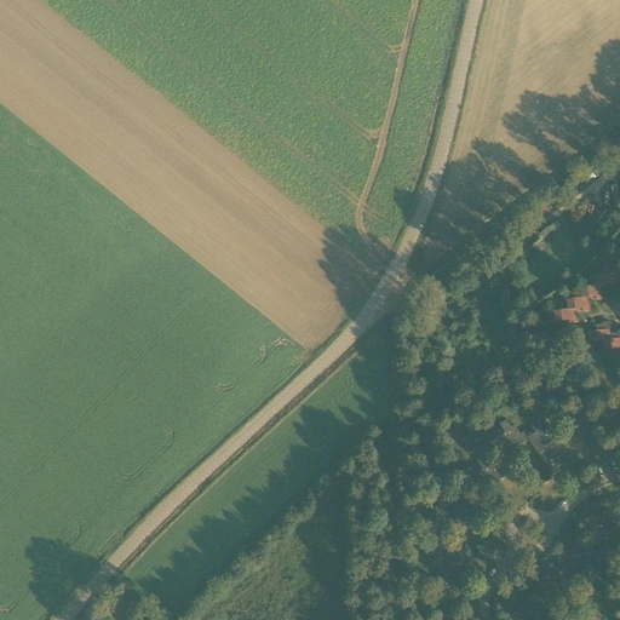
[(540,239),(532,246),(540,256),(549,247),(540,239)]
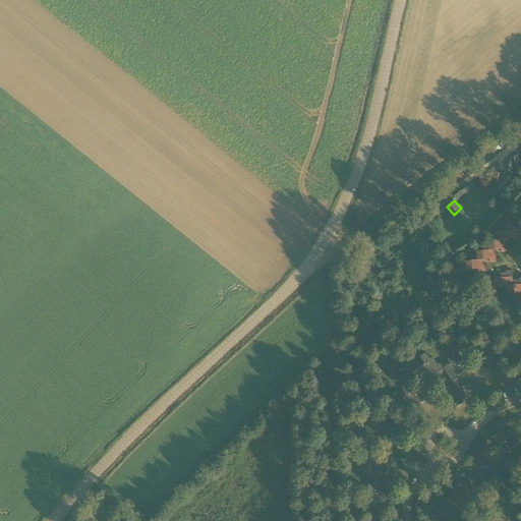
[(500,232),(501,241),(507,240),(519,239),(517,224),(511,224),(511,226),(505,227),(505,231),(500,232)]
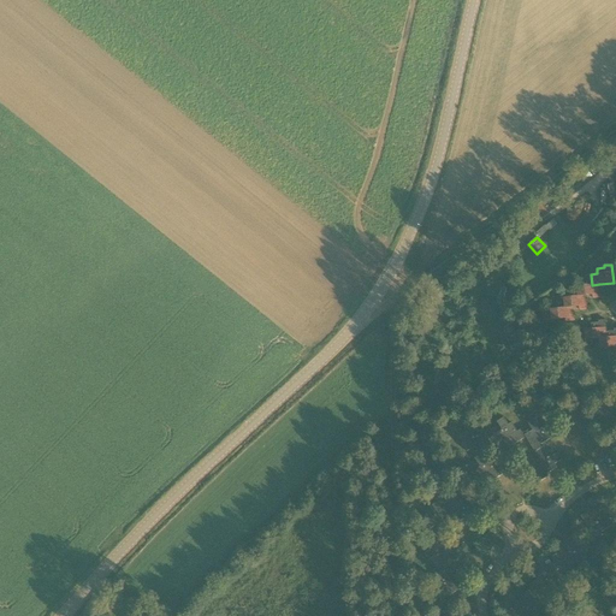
[(578,296),(586,296),(593,295),(593,298),(600,297),(599,284),(592,285),(576,286),(578,296)]
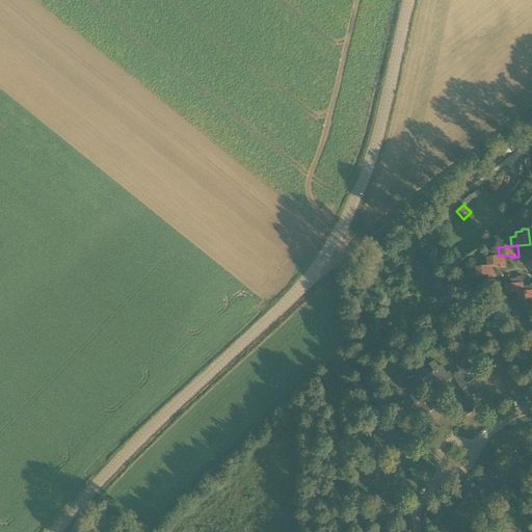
[(499,256),(486,257),(487,266),(494,265),(500,265),(501,268),(507,267),(506,256),(499,256)]
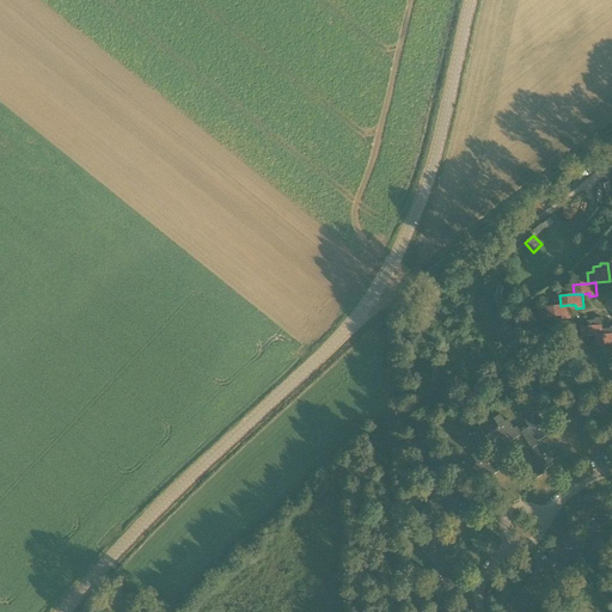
[(546,307),(548,318),(562,316),(563,320),(570,319),(568,305),(561,306),(546,307)]
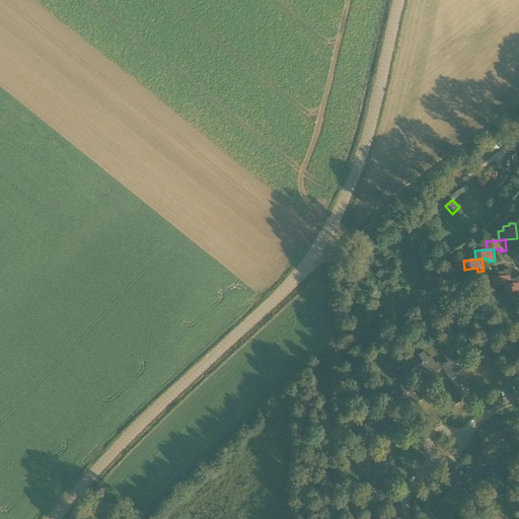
[(493,278),(493,286),(505,285),(511,285),(511,280),(510,270),(504,271),(504,272),(498,273),(498,277),(493,278)]
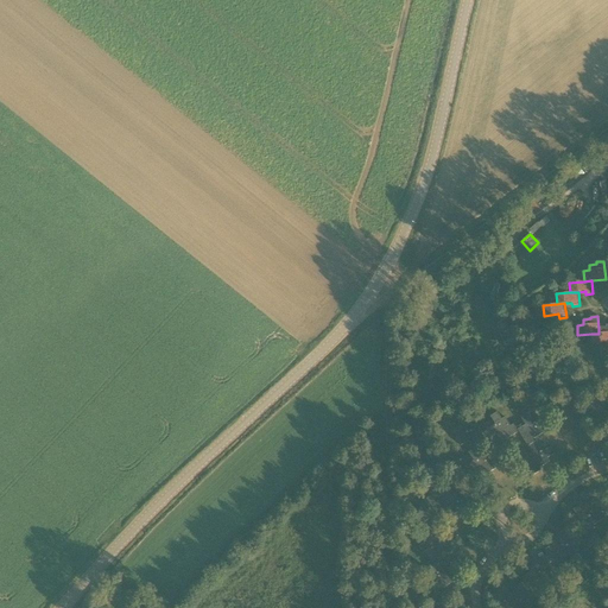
[(606,327),(599,328),(599,334),(591,334),(593,343),(607,343),(607,342),(607,324),(606,325),(606,327)]
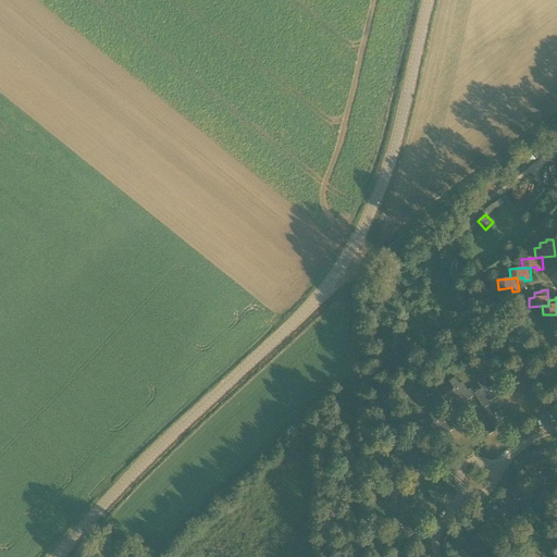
[(444,395),(448,403),(455,398),(458,404),(457,404),(459,408),(465,405),(463,403),(474,396),(472,392),(470,388),(468,391),(462,382),(459,384),(455,378),(449,382),(454,388),(444,395)]
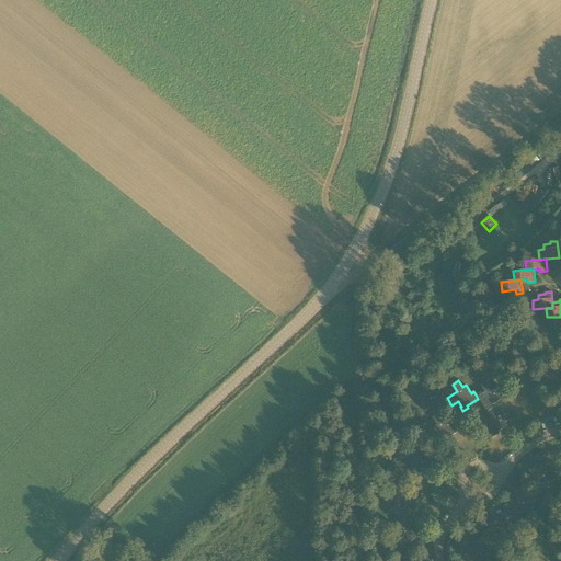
[(476,395),(478,399),(479,399),(487,412),(494,408),(492,405),(501,400),(499,397),(505,392),(502,387),(494,391),(493,390),(488,380),(480,386),(484,392),(482,393),(481,391),(476,395)]
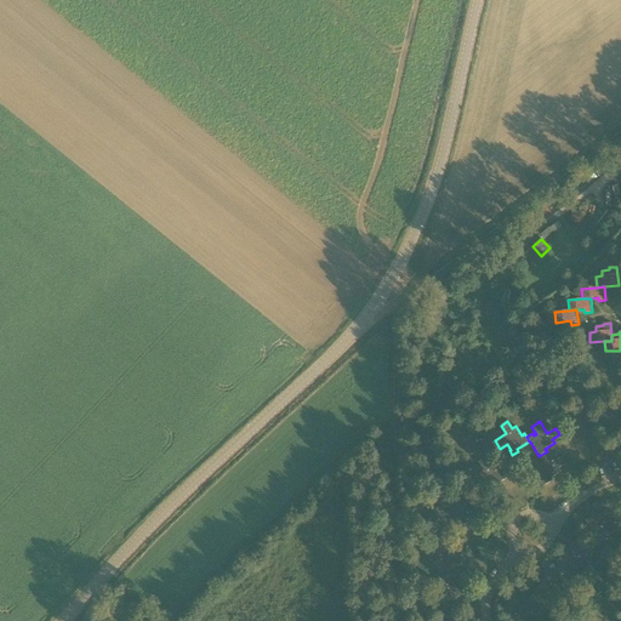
[(476,442),(466,448),(471,455),(478,451),(480,454),(478,455),(480,461),(485,459),(485,457),(500,449),(495,440),(493,442),(486,433),(483,436),(479,428),(472,432),(477,440),(476,442)]
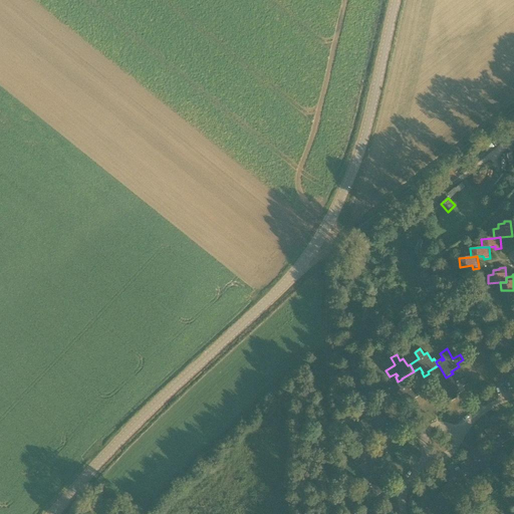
[(469,383),(465,377),(458,382),(458,381),(453,373),(446,377),(450,383),(445,387),(445,386),(441,388),(444,393),(446,392),(452,402),(458,398),(456,396),(464,391),(463,388),(469,383)]
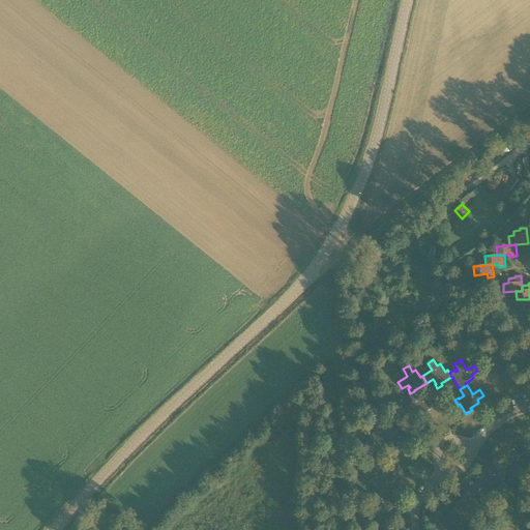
[(411,402),(403,407),(407,414),(411,411),(416,419),(420,417),(419,416),(433,408),(429,403),(427,404),(421,395),(418,398),(414,391),(410,393),(408,394),(412,402),(411,402)]
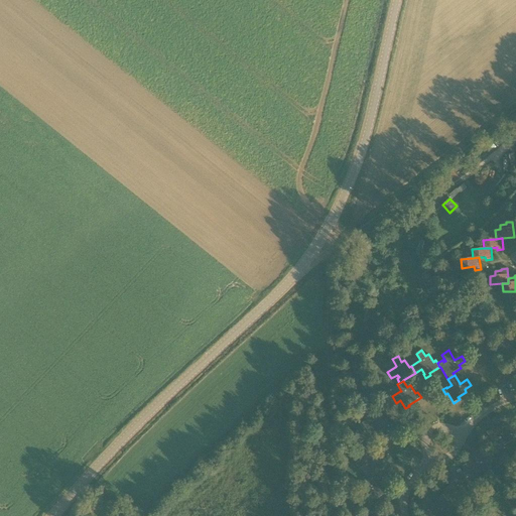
[(446,515),(443,510),(437,501),(430,506),(431,508),(423,513),(424,515),(446,515)]
